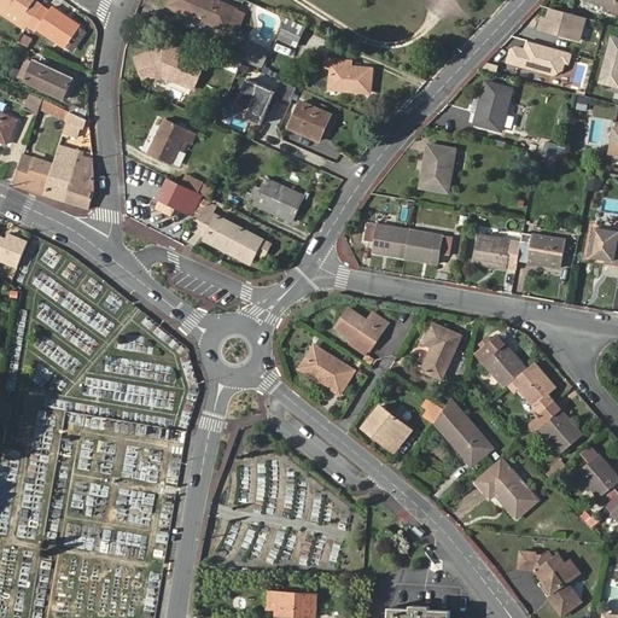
[(25,30),(28,25),(42,4),(36,0),(0,0),(0,5),(21,19),(17,25),(25,30)]
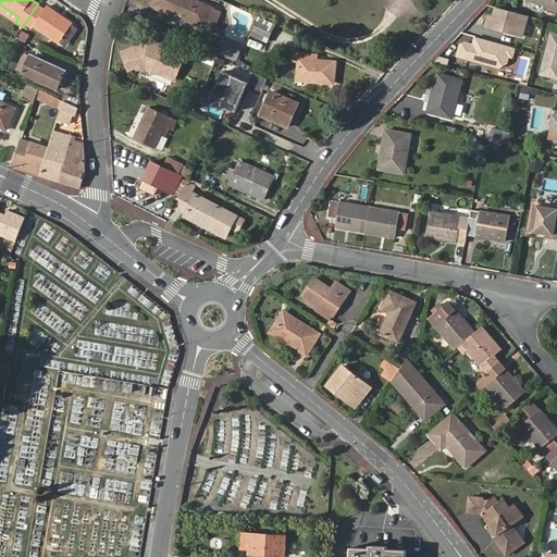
[(198,1),(194,0),(153,0),(152,5),(172,14),(182,19),(205,28),(206,26),(213,29),(221,12),(198,1)]
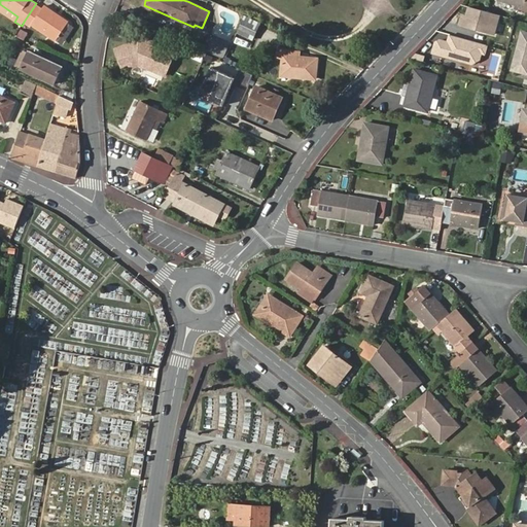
[(526,0),(497,0),(498,0),(515,5),(514,7),(526,10),(526,0)]
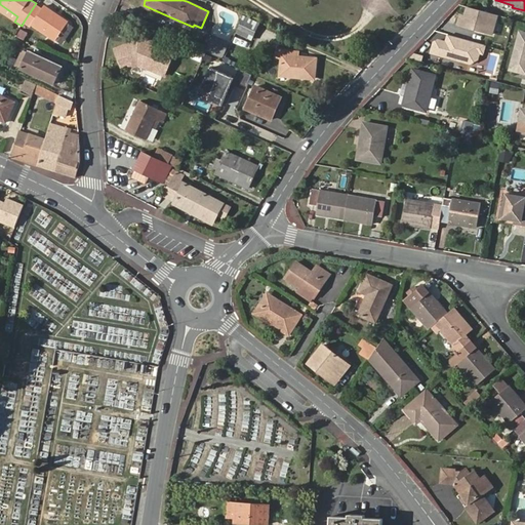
[(36,3),(24,22),(31,27),(32,25),(55,41),(69,22),(44,5),(43,7),(36,3)]
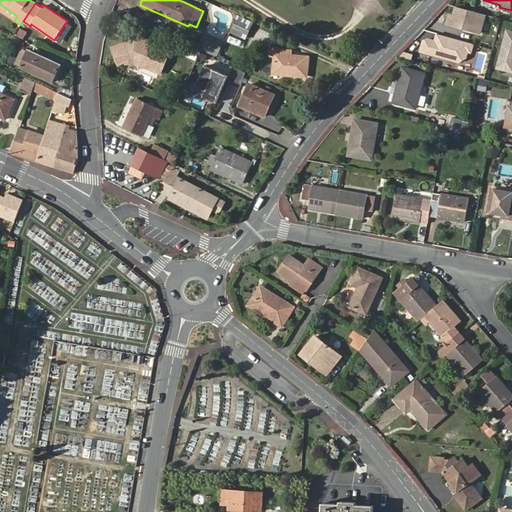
[(485,14),(455,6),(453,15),(448,14),(446,24),(458,27),(479,33),(485,14)]
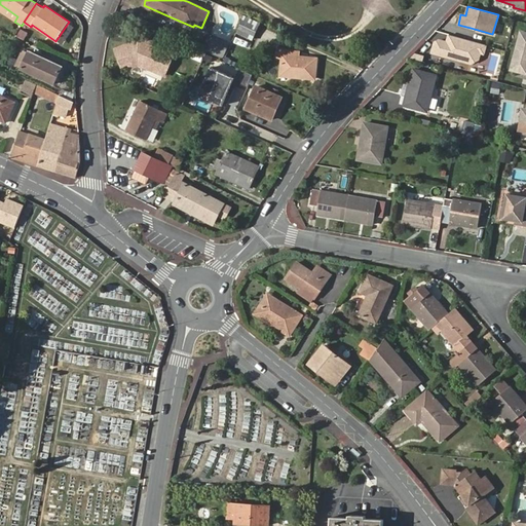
[(252,40),(259,23),(243,16),(238,27),(235,33),(252,40)]
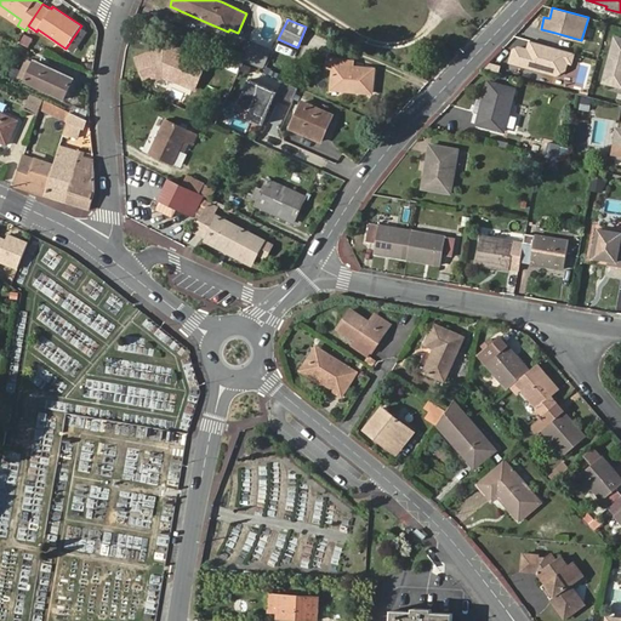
[(80,27),(73,39),(79,44),(86,32),(80,27)]
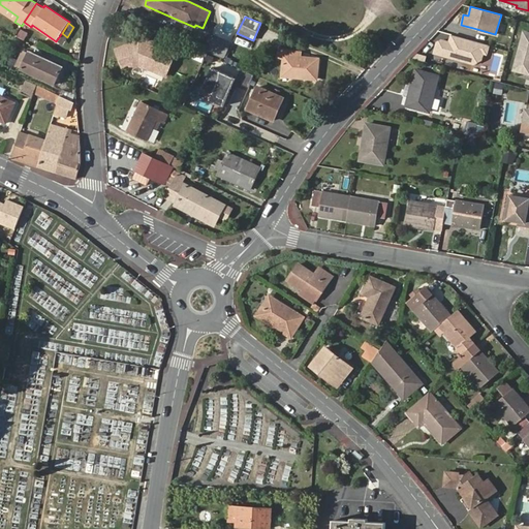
[(471,35),(473,28),(461,25),(459,31),(471,35)]
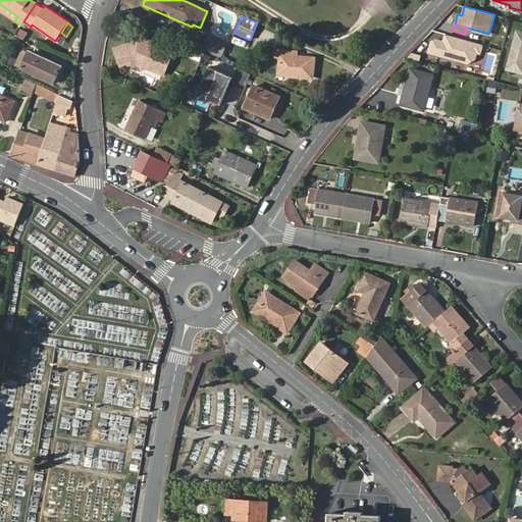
[(521,33),(517,32),(507,68),(521,72),(521,33)]
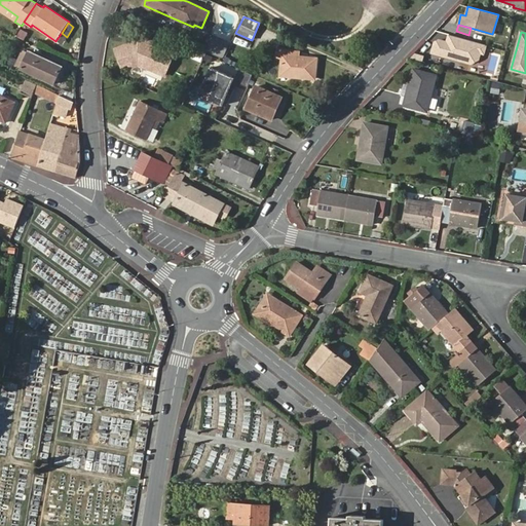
[(435,42),(431,52),(471,64),(478,60),(480,52),(484,53),(486,45),(449,35),(447,42),(439,40),(435,42)]
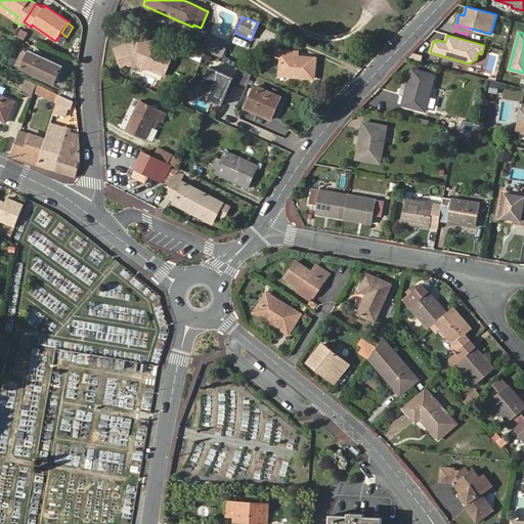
[(126,45),(113,46),(115,63),(127,61),(135,61),(143,64),(142,67),(163,76),(172,55),(151,47),(154,42),(139,36),(137,40),(134,48),(126,45)]
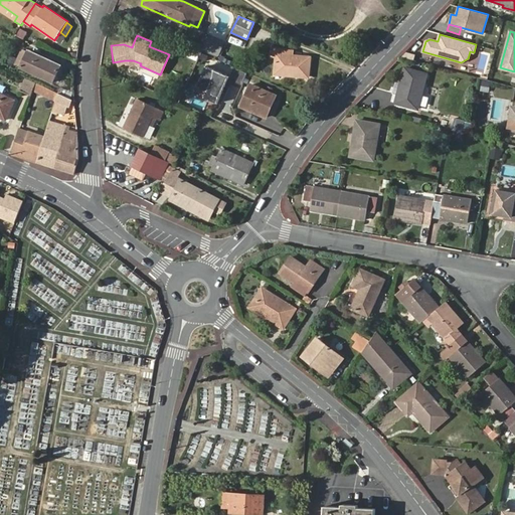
[(210,35),(204,48),(218,54),(224,42),(210,35)]
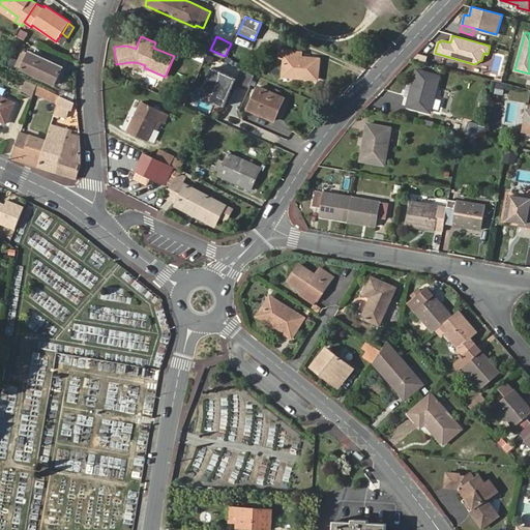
[(238,36),(236,42),(251,49),(253,42),(238,36)]
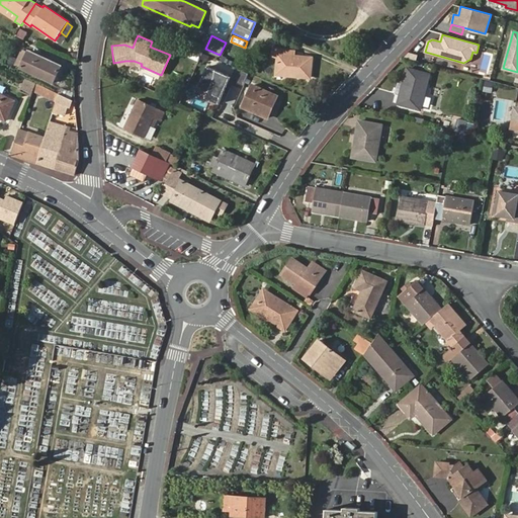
[(136,39),(124,45),(133,48),(136,39)]
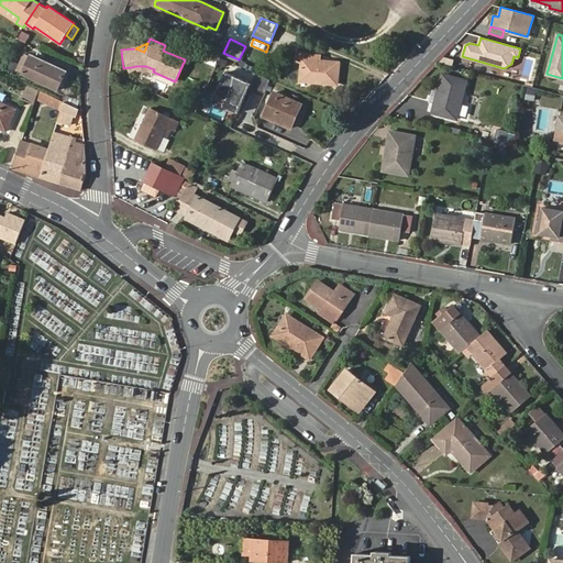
[(25,54),(22,59),(29,63),(24,74),(58,89),(65,73),(25,54)]
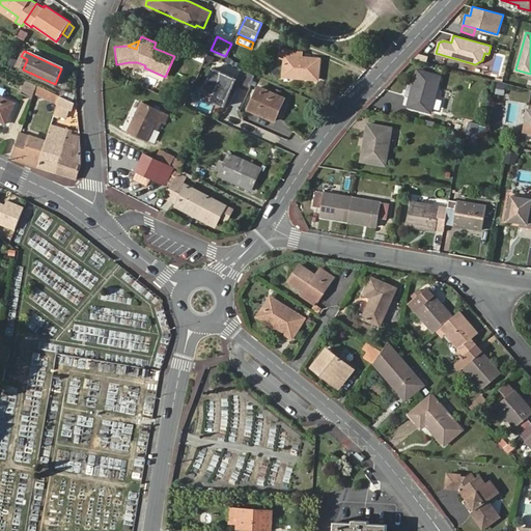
[(27,59),(21,56),(17,66),(23,70),(27,59)]
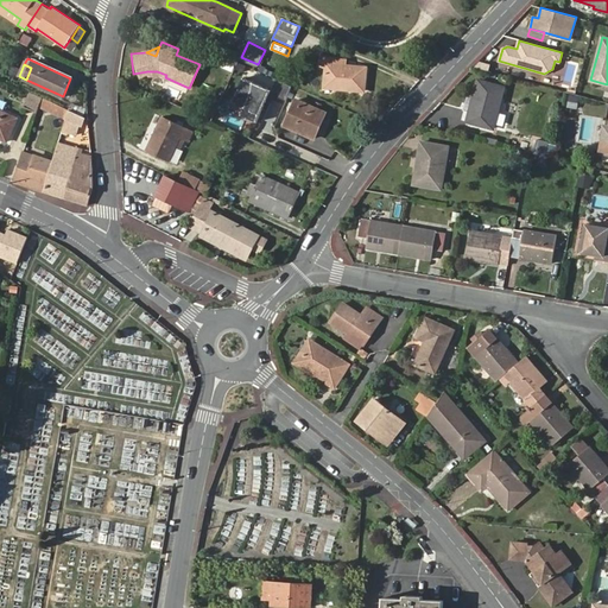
[(325,88),(365,90),(366,68),(327,64),(325,88)]
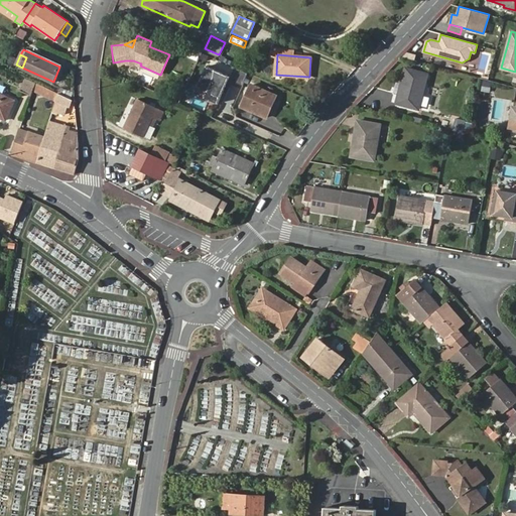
[(225,87),(229,77),(206,66),(197,87),(207,91),(205,98),(218,103),(223,92),(219,90),(221,86),(225,87)]
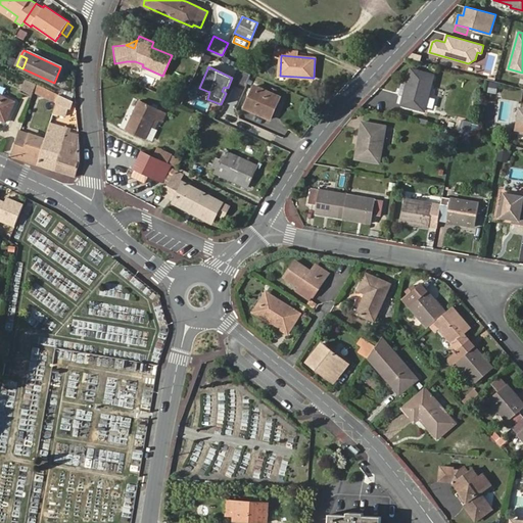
[(424,110),(433,76),(411,69),(401,104),(424,110)]
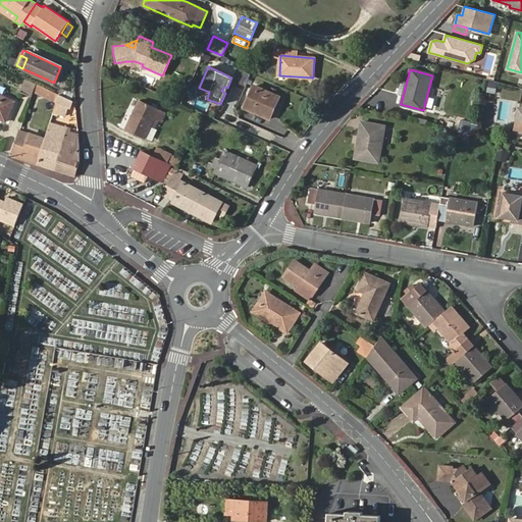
[(251,73),(243,70),(237,83),(245,87),(251,73)]
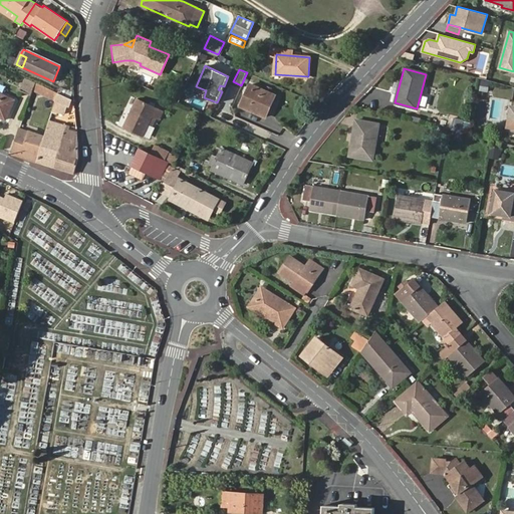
[(36,84),(36,83),(25,77),(20,90),(31,95),(33,89),(36,84)]
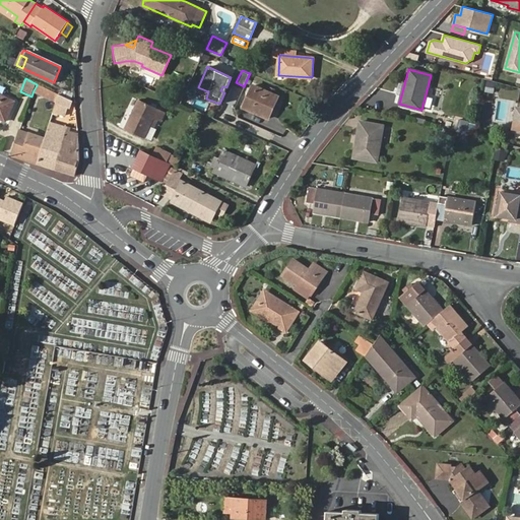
[(58,95),(37,85),(34,90),(50,98),(49,100),(56,102),(58,96),(58,95)]
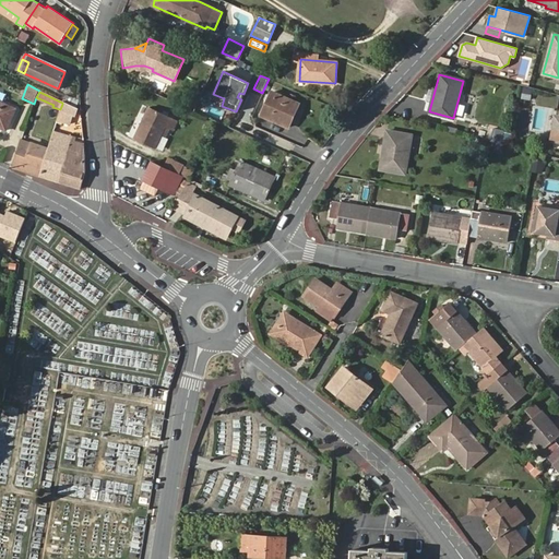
[(288,128),(294,117),(290,116),(296,103),(273,92),(262,116),(288,128)]
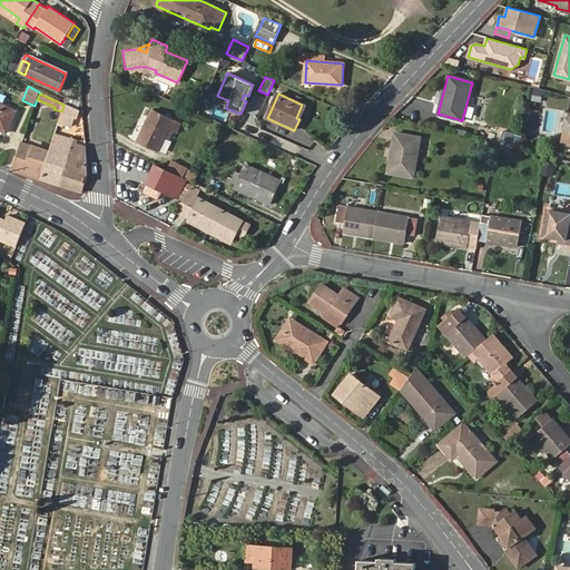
[(217,96),(215,102),(226,108),(228,100),(217,96)]
